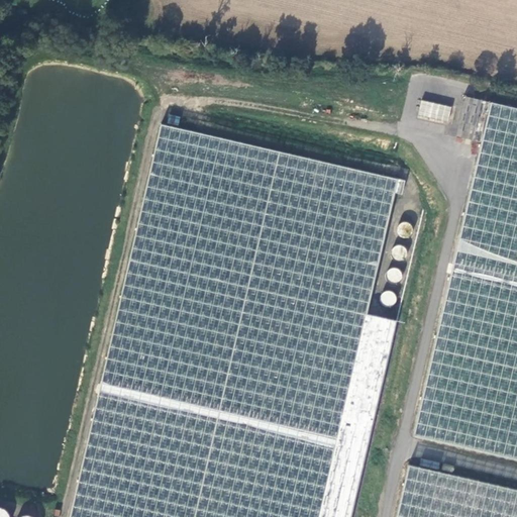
[(516,108),(467,97),(457,136),(481,141),(412,437),(516,460),(516,108)]
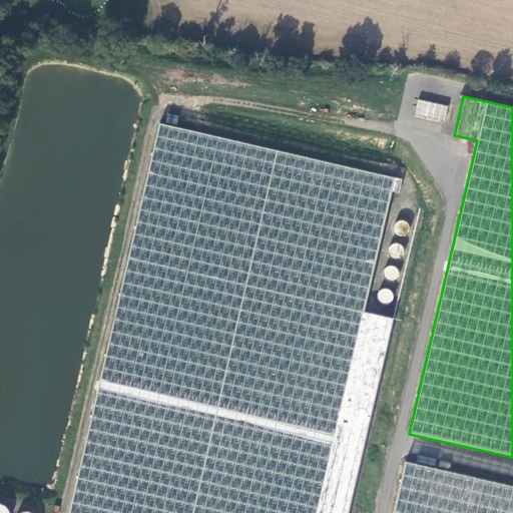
[(445,122),(448,104),(417,100),(414,118),(445,122)]
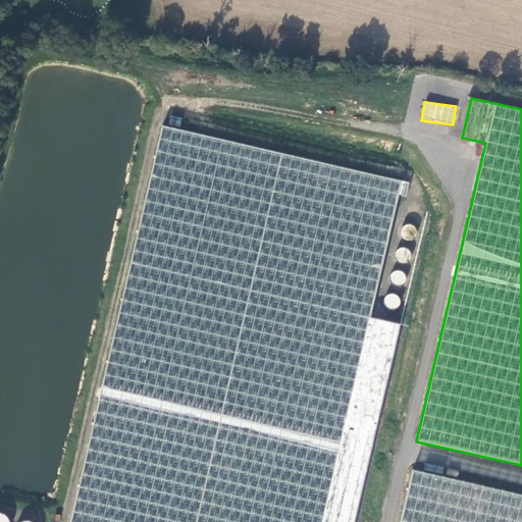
[(184,118),(172,115),(170,123),(181,126),(184,118)]
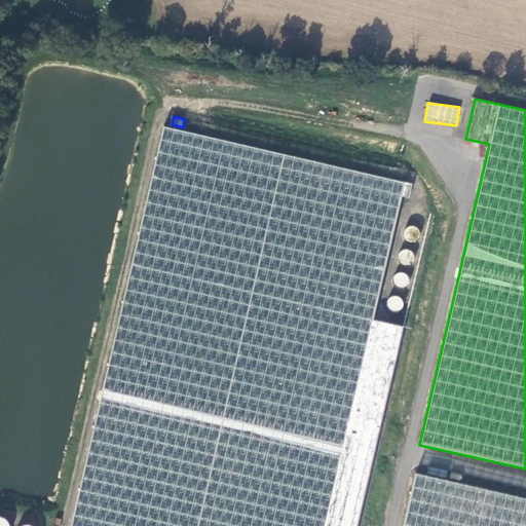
[(358,525),(404,327),(374,320),(403,196),(410,197),(413,184),(165,126),(72,525),(358,525)]
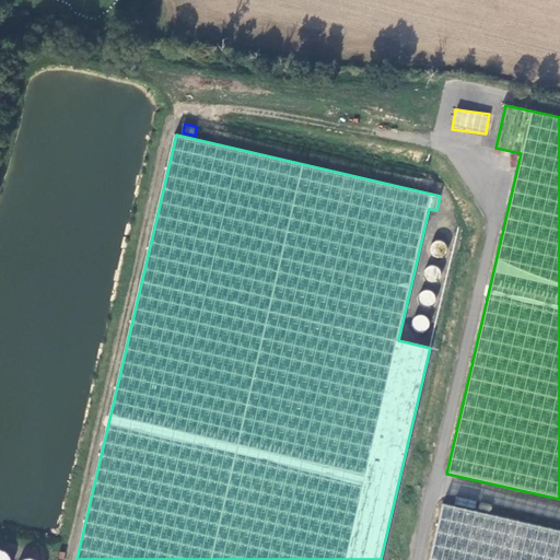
[(442,241),(430,244),(433,257),(445,254),(442,241)]
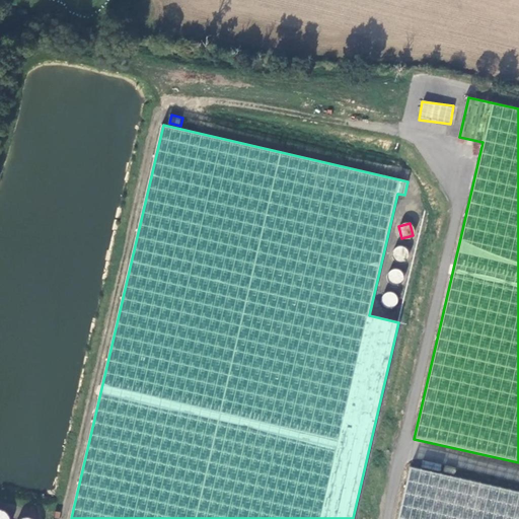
[(398,245),(392,257),(403,263),(409,249),(398,245)]
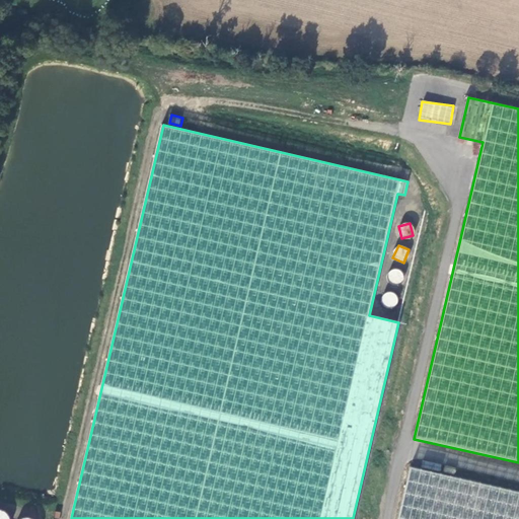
[(402,271),(389,270),(388,282),(400,284),(402,271)]
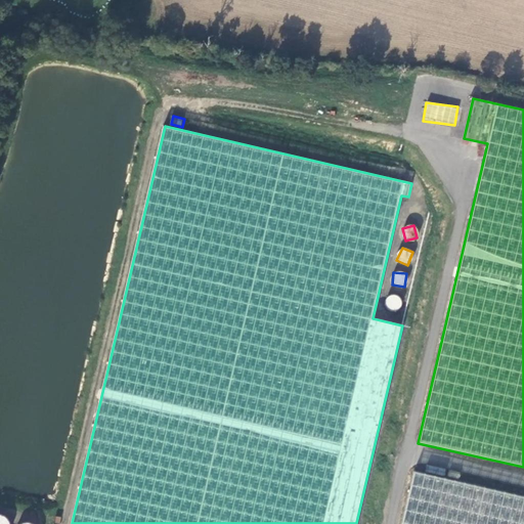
[(386,296),(387,309),(400,308),(399,295),(386,296)]
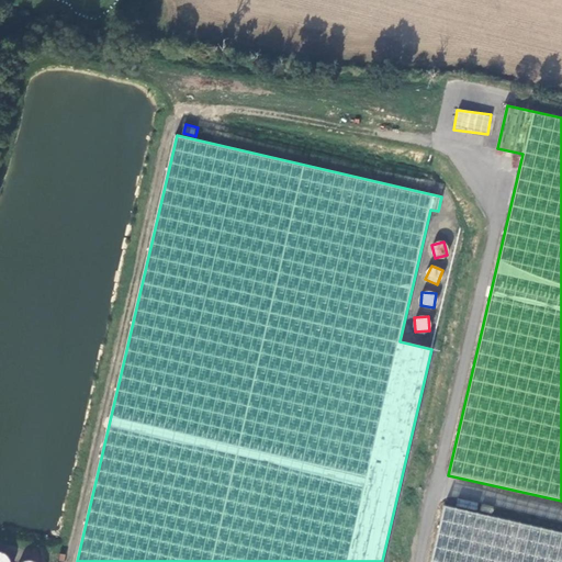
[(561,561),(561,525),(442,497),(427,561),(561,561)]
